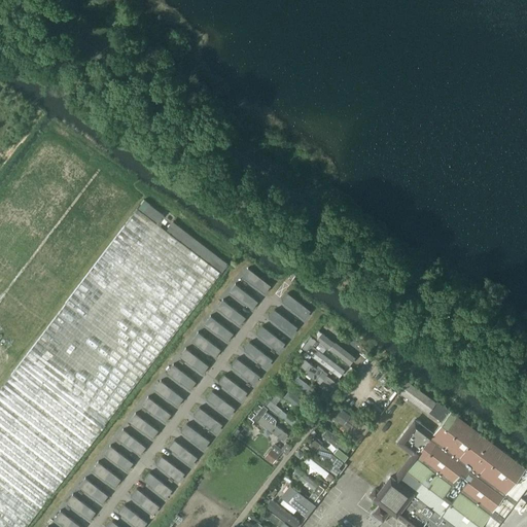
[(0,526),(24,526),(220,271),(137,207),(111,242),(39,337),(22,359),(0,387),(0,526)]
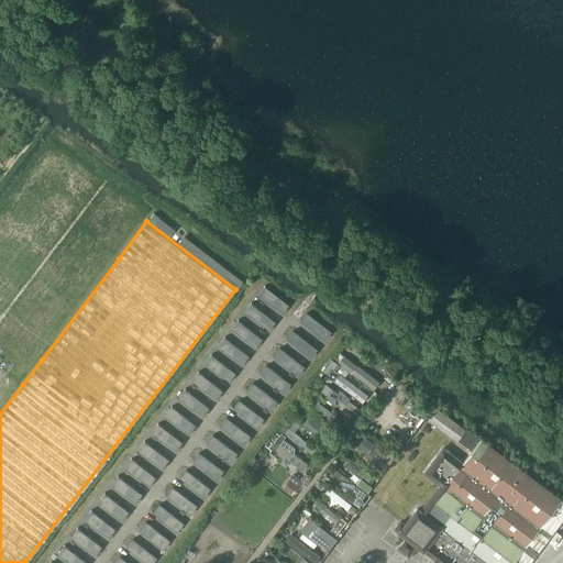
[(274,307),(255,293),(251,298),(268,312),(274,307)]
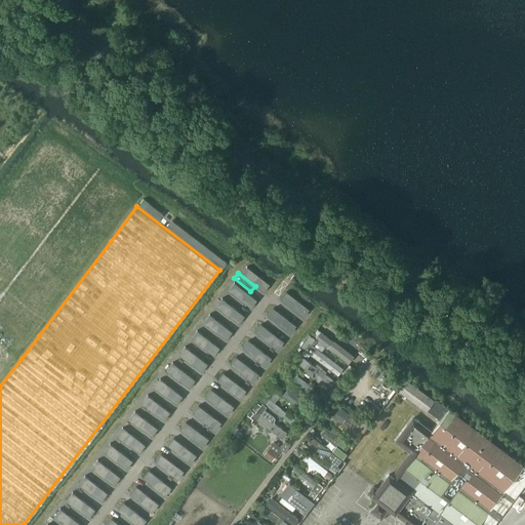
[(227,287),(223,293),(239,307),(244,300),(227,287)]
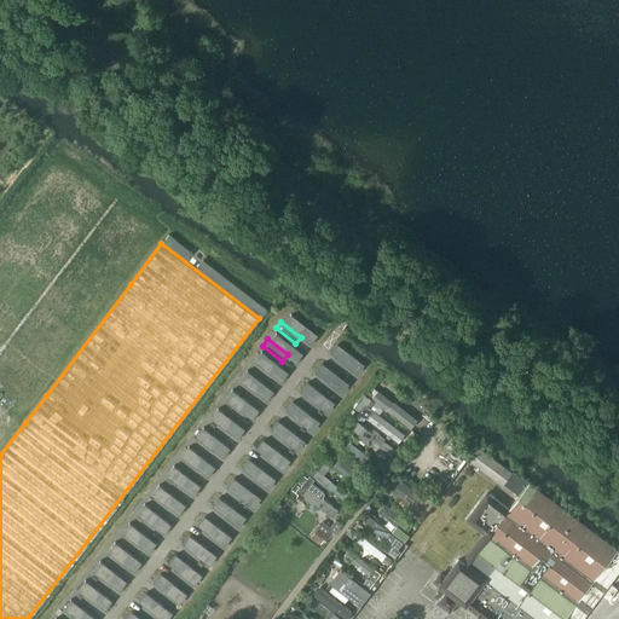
[(254,356),(248,363),(268,379),(275,371),(254,356)]
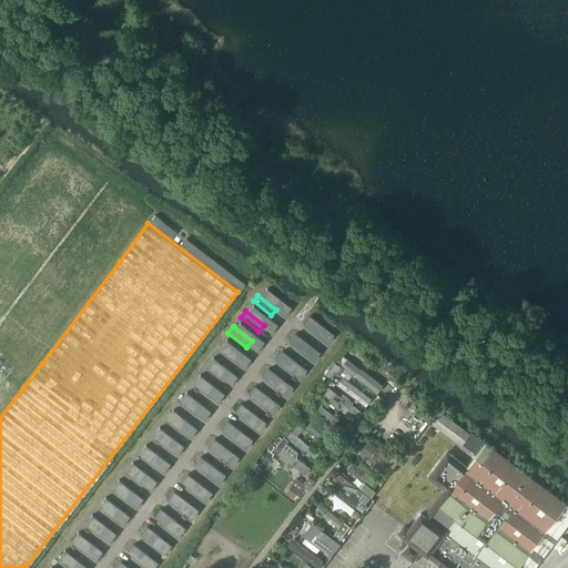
[(325,346),(308,334),(304,340),(321,353),(325,346)]
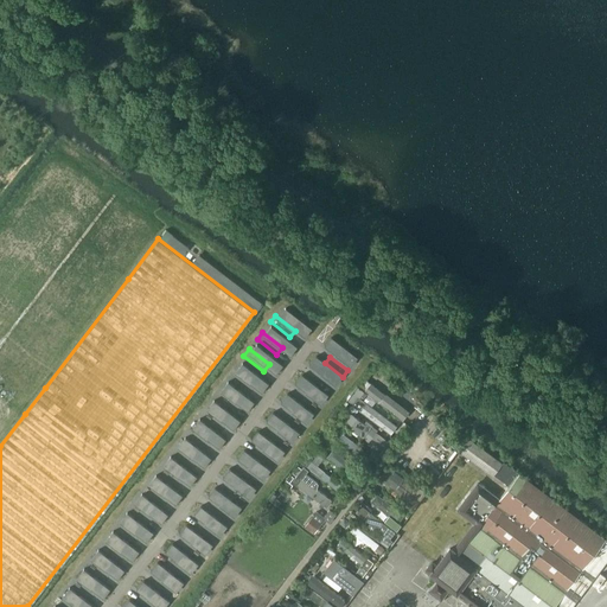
[(236,366),(231,372),(251,388),(256,382),(236,366)]
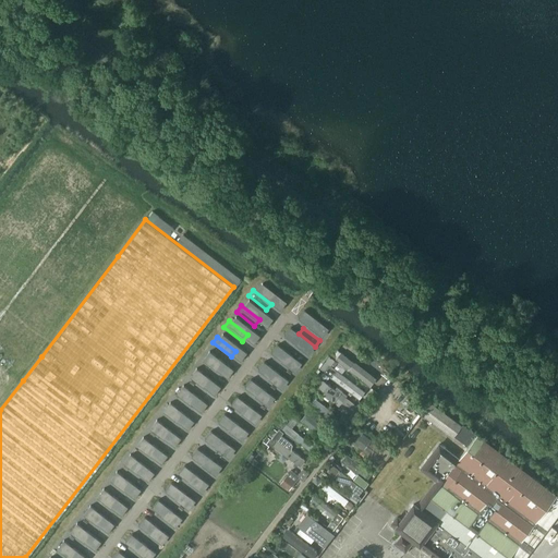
[(307,355),(291,343),(287,349),(303,362),(307,355)]
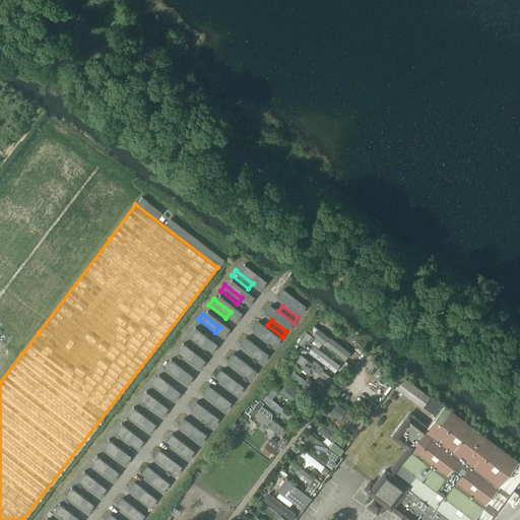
[(311,323),(305,329),(306,330),(313,335),(324,344),(325,344),(344,360),(350,352),(330,336),(330,337),(318,328),(317,328),(311,323)]
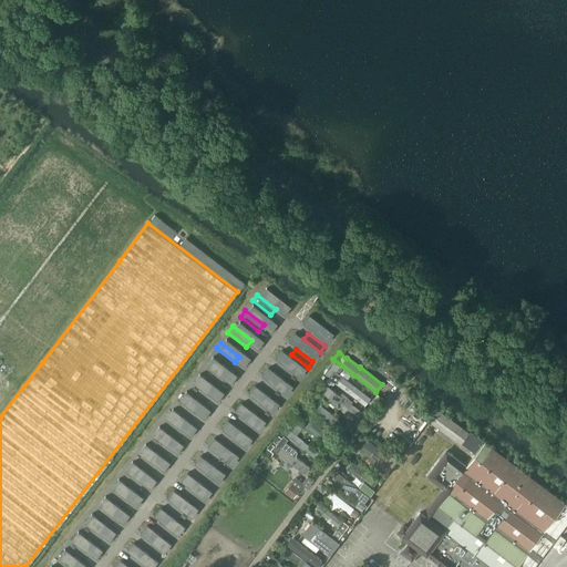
[(208,358),(204,364),(222,379),(227,372),(208,358)]
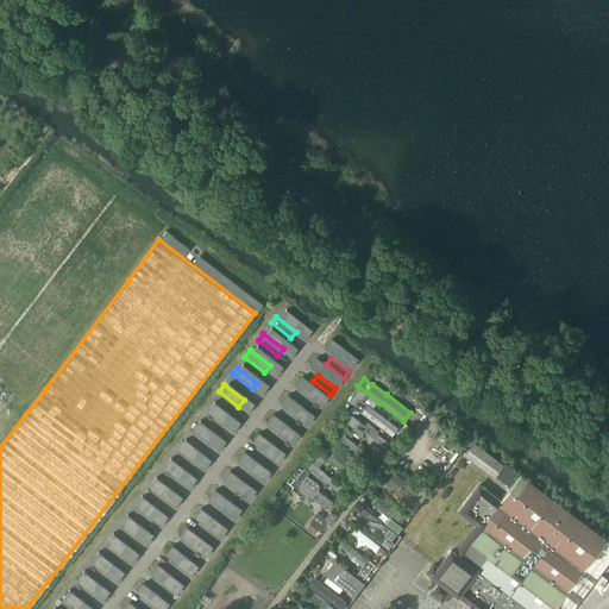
[(347,401),(391,435),(399,427),(360,399),(366,393),(358,387),(347,401)]
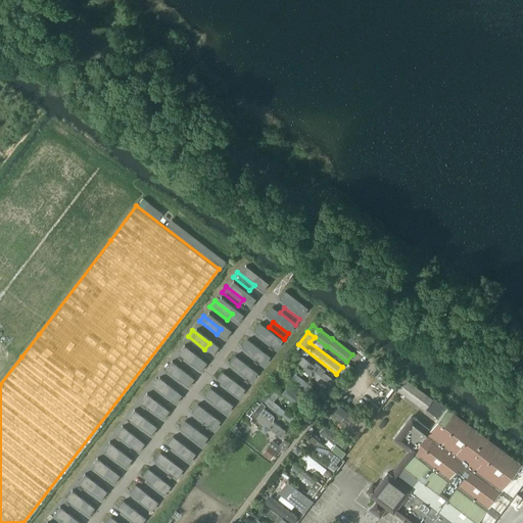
[(277,348),(262,336),(257,342),(272,353),(277,348)]
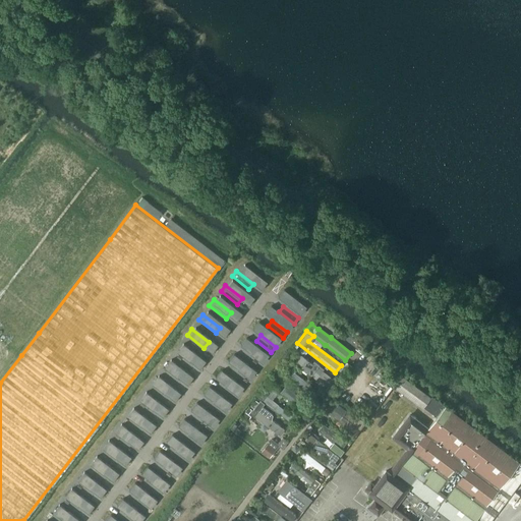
[(180,343),(176,349),(193,362),(197,356),(180,343)]
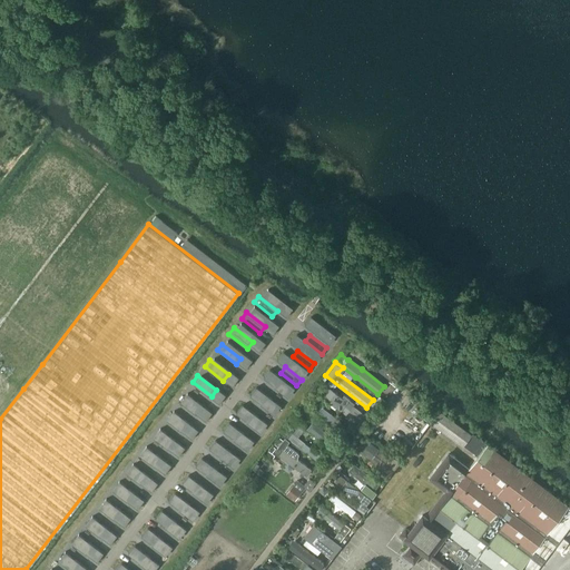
[(290,395),(273,383),(267,389),(284,402),(290,395)]
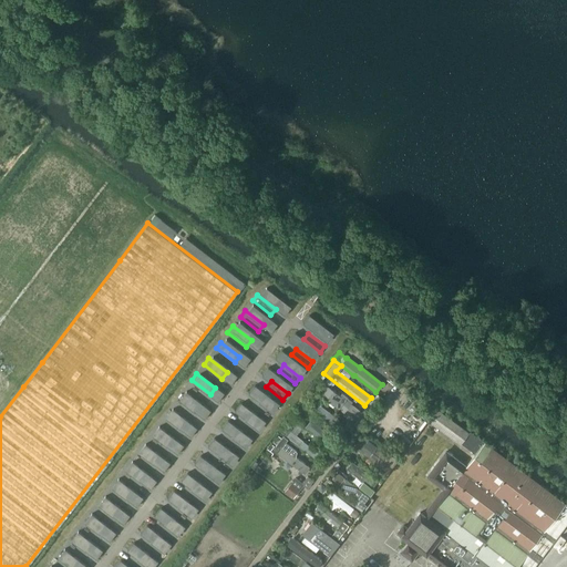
[(327,384),(320,394),(343,412),(351,403),(346,399),(348,395),(342,391),(340,394),(327,384)]
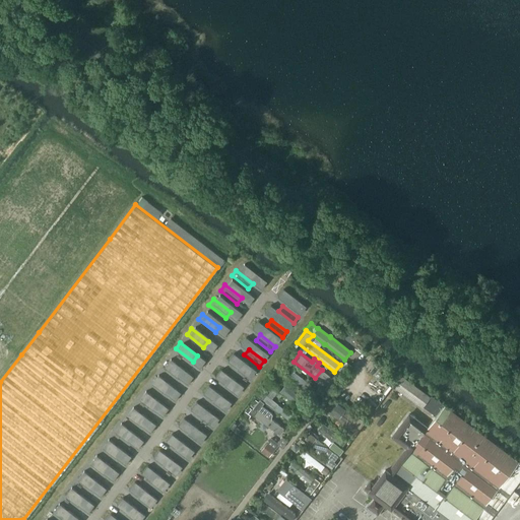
[(169,358),(165,363),(182,376),(186,371),(169,358)]
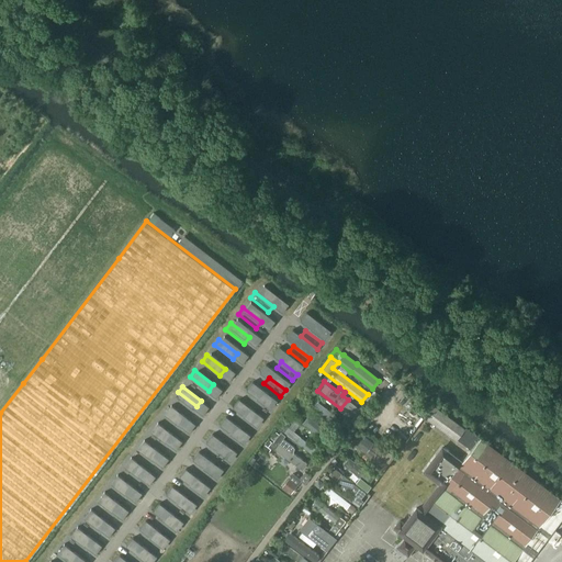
[(272,406),(256,393),(251,400),(268,412),(272,406)]
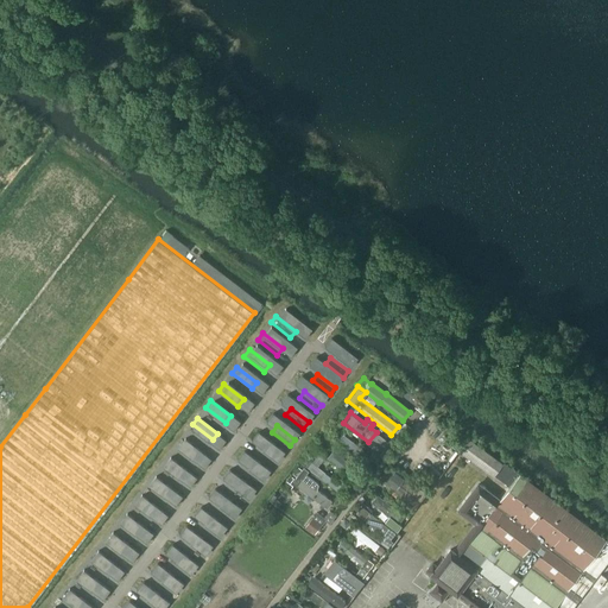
[(336,428),(329,435),(365,464),(372,456),(336,428)]
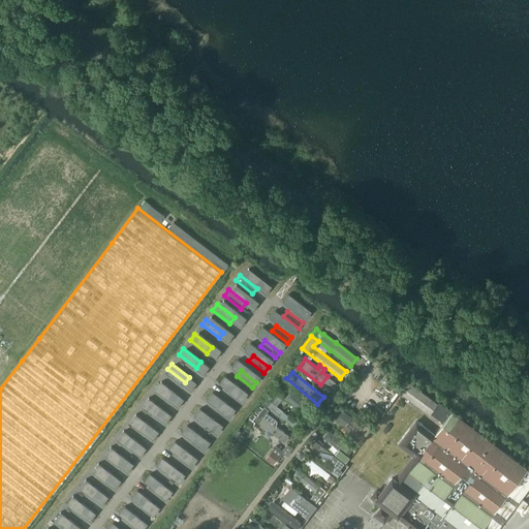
[(160,378),(156,384),(173,398),(178,392),(160,378)]
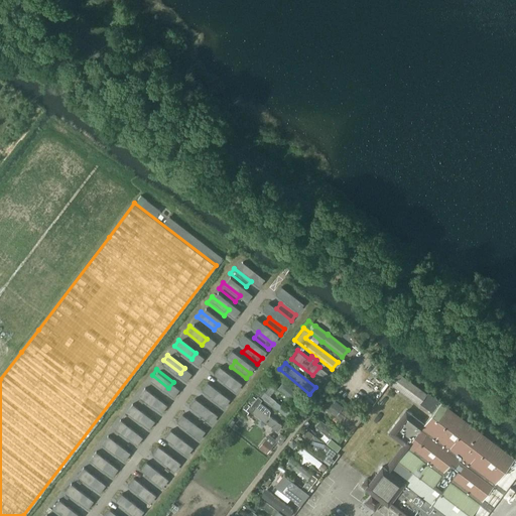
[(367,476),(361,483),(403,515),(486,515),(515,477),(515,458),(443,402),(440,401),(428,392),(427,393),(397,372),(390,382),(419,404),(420,402),(432,412),(424,422),(406,408),(387,433),(405,446),(389,469),(382,464),(371,479),(367,476)]
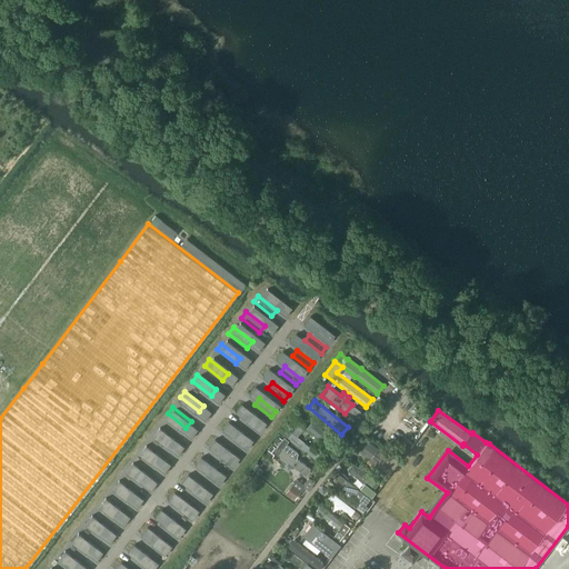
[(265,426),(248,413),(242,419),(259,432),(265,426)]
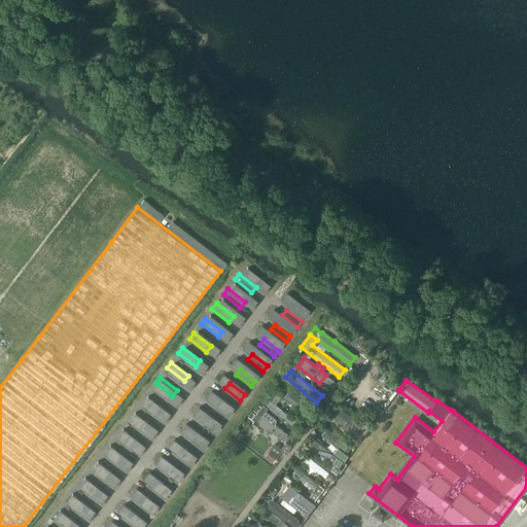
[(309,406),(289,389),(284,396),(304,412),(309,406)]
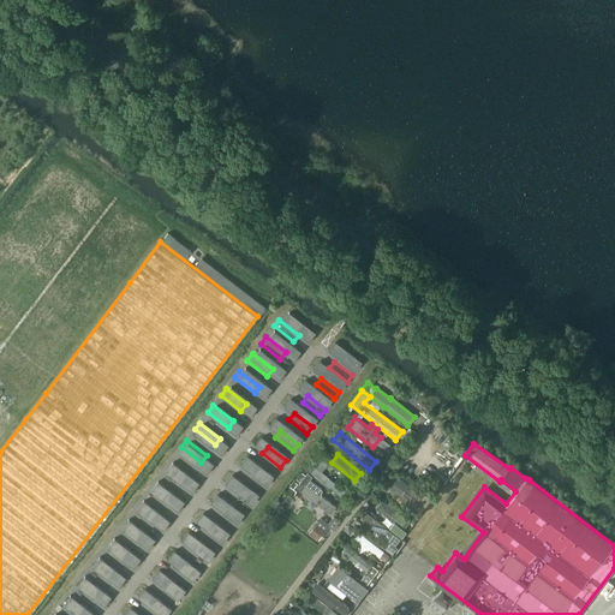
[(173,457),(168,464),(189,479),(193,472),(173,457)]
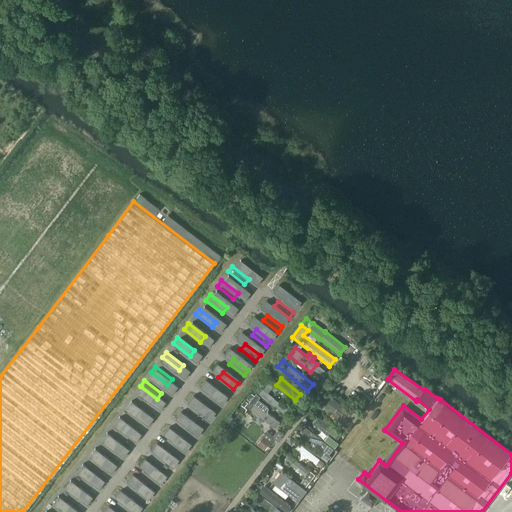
[(259,393),(286,414),(289,409),(268,393),(274,384),(269,381),(263,389),(262,388),(259,393)]
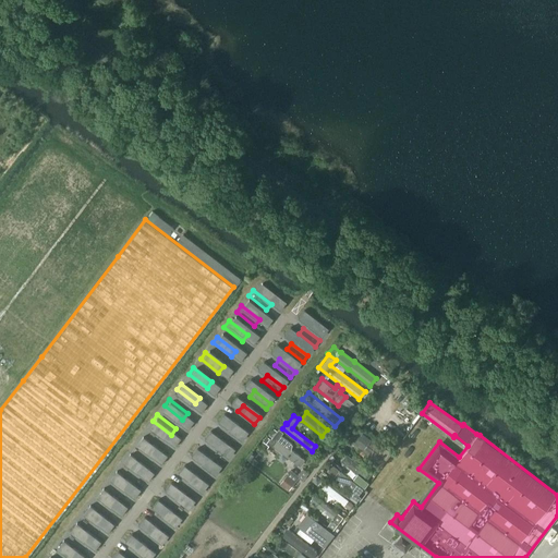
[(246,434),(230,422),(226,427),(242,440),(246,434)]
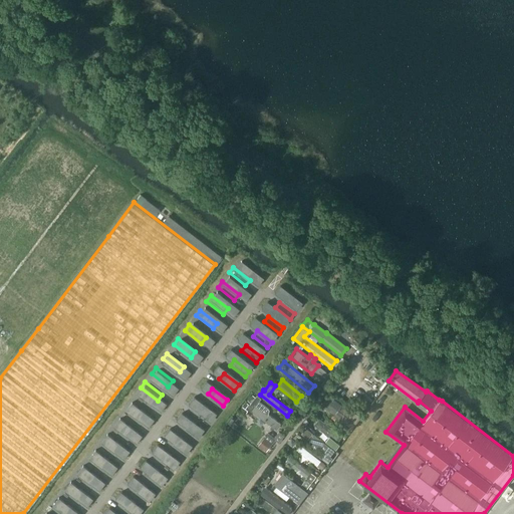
[(261,398),(257,395),(247,408),(276,429),(281,423),(256,405),(261,398)]
